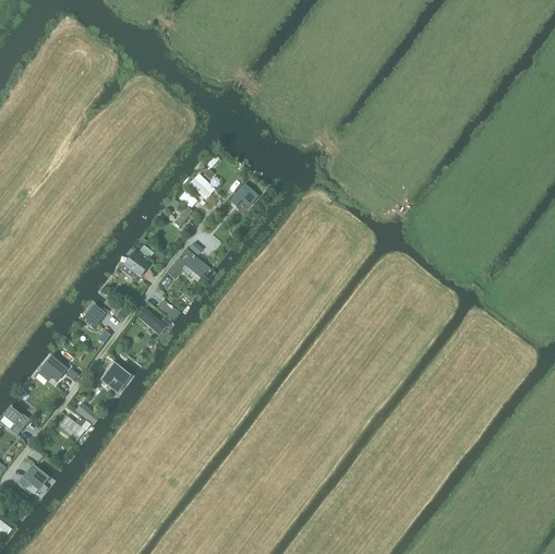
[(205,201),(212,193),(193,178),(188,184),(205,201)]
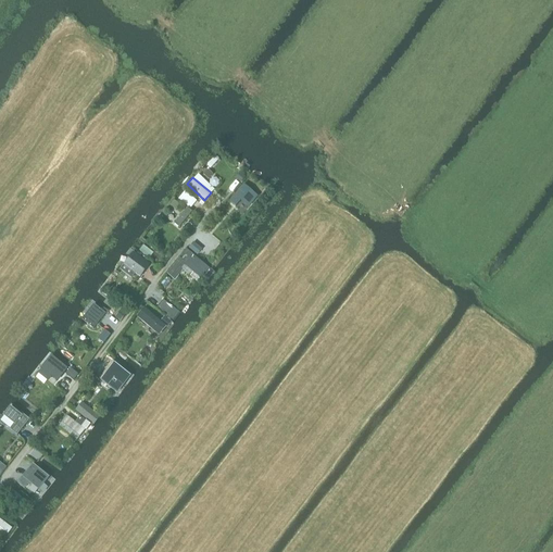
[(174,222),(179,226),(192,210),(187,205),(174,222)]
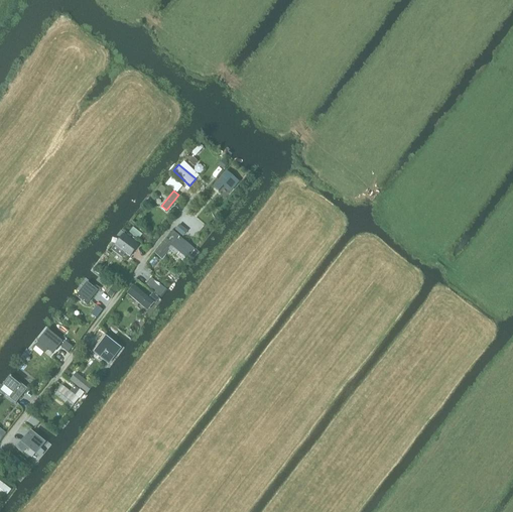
[(207,225),(195,215),(187,223),(201,233),(207,225)]
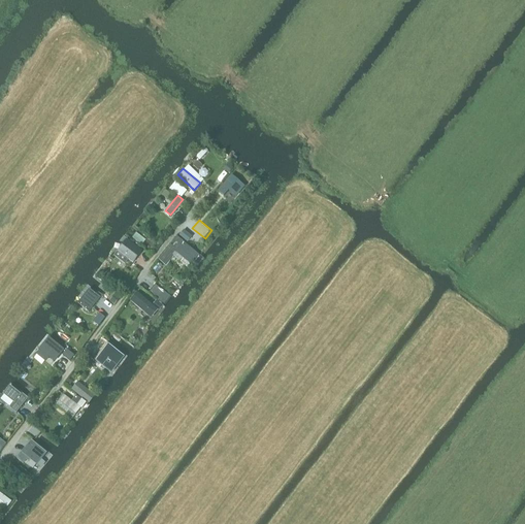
[(190,264),(199,255),(183,239),(173,250),(190,264)]
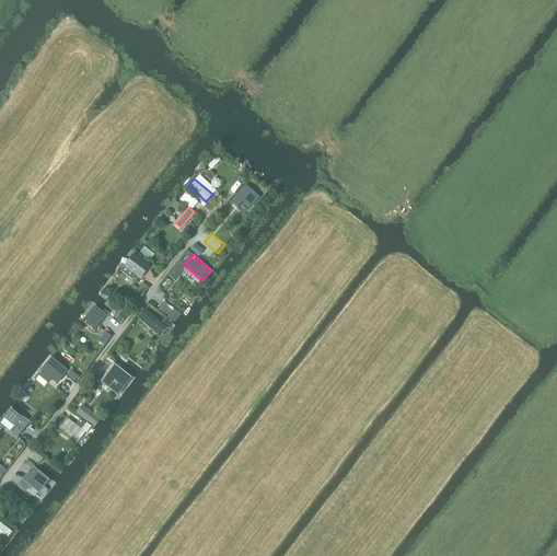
[(125,264),(138,275),(144,267),(131,255),(125,264)]
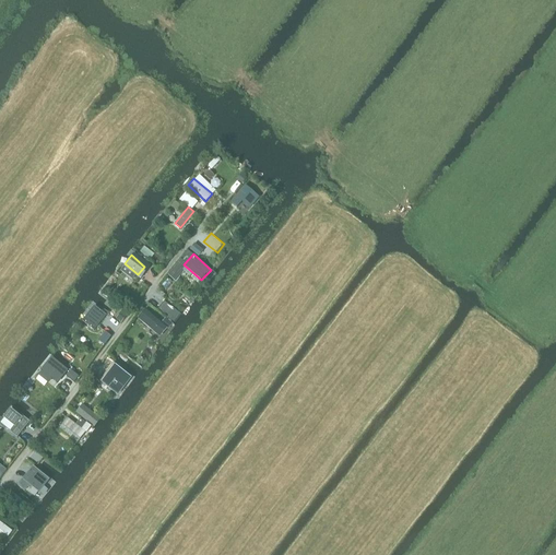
[(166,326),(143,307),(134,319),(158,337),(166,326)]
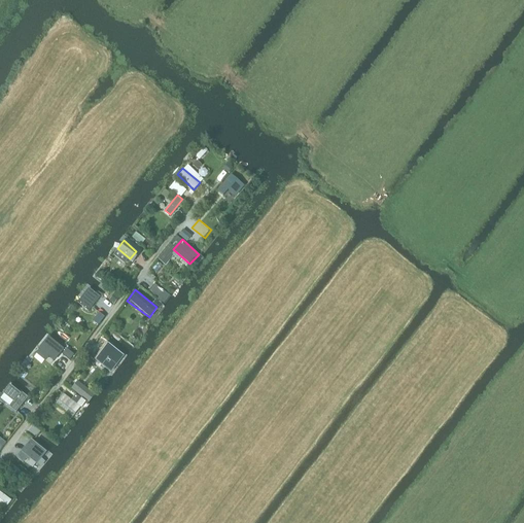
[(83,301),(95,309),(101,301),(90,292),(83,301)]
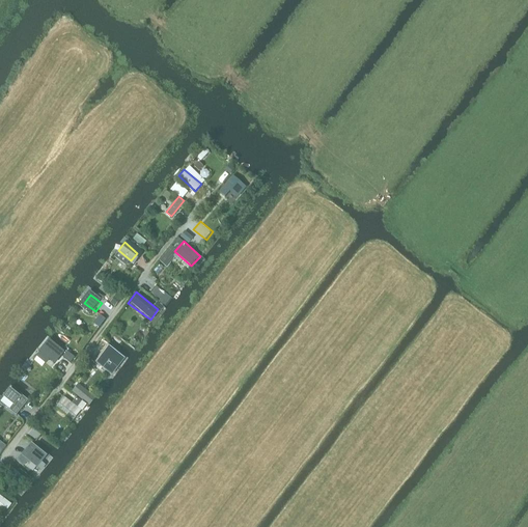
[(121,356),(104,341),(94,354),(112,367),(121,356)]
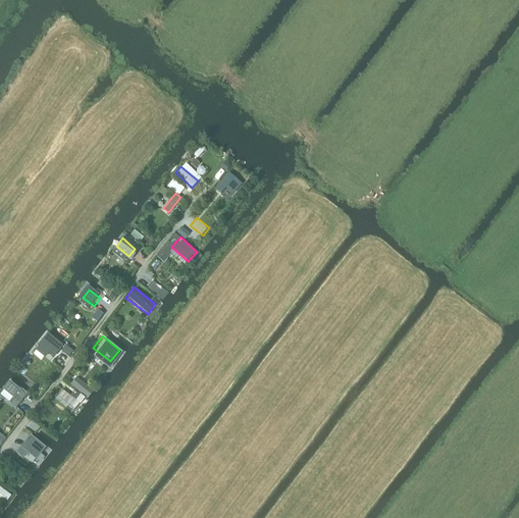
[(38,349),(51,359),(60,348),(47,338),(38,349)]
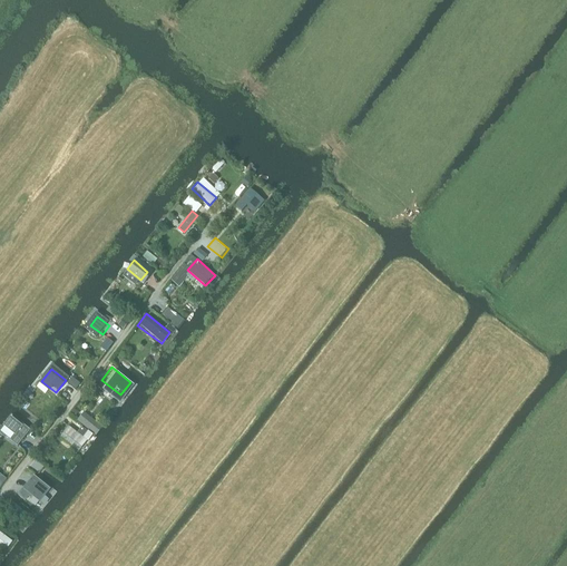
[(0,429),(18,442),(26,431),(7,417),(0,427),(0,429)]
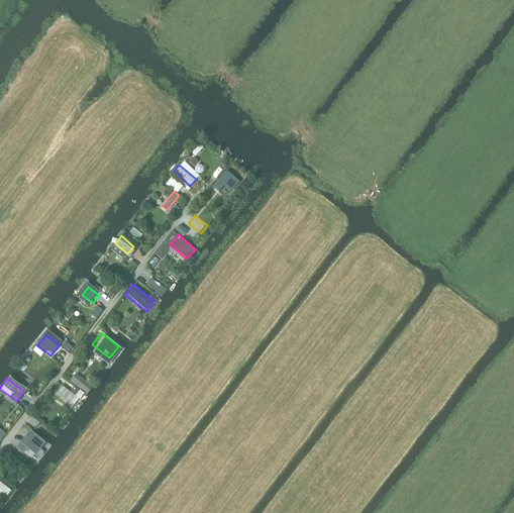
[(69,407),(77,396),(63,385),(55,396),(69,407)]
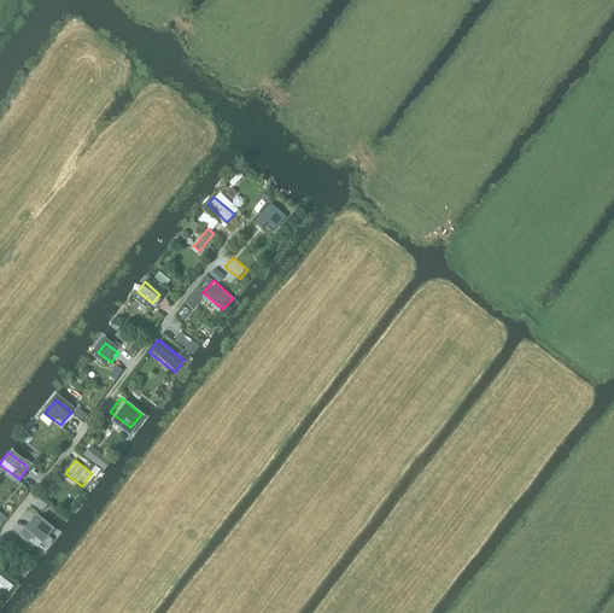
[(28,535),(37,520),(33,517),(23,531),(28,535)]
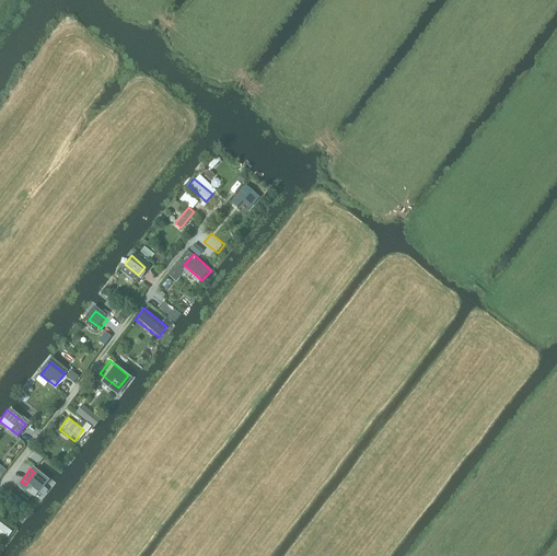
[(0,531),(7,536),(12,530),(0,521),(0,531)]
